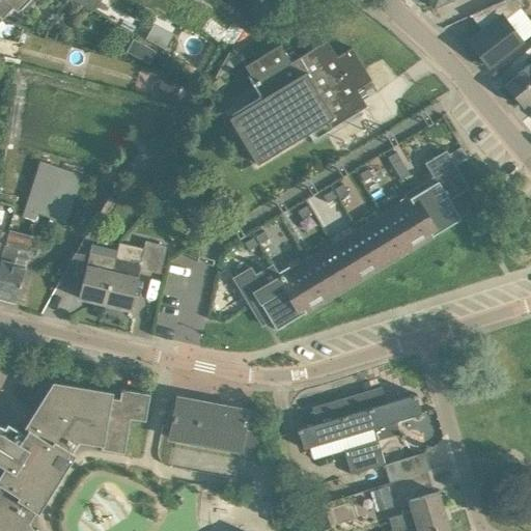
[(0,0),(0,20),(1,21),(11,9),(17,14),(29,0),(0,0)]
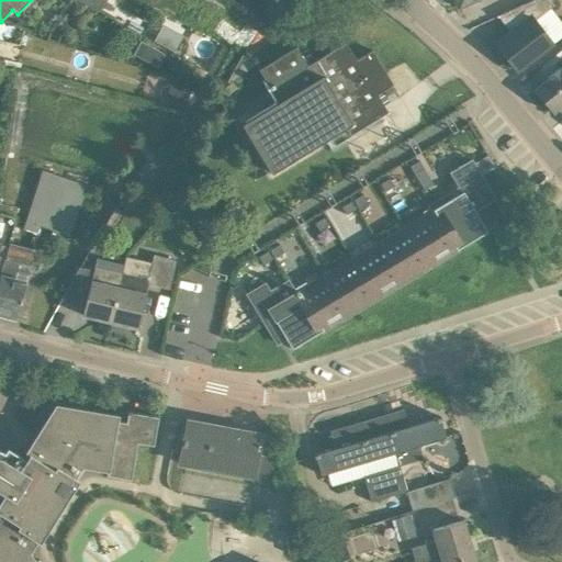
[(75,0),(98,13),(104,0),(103,0),(75,0)]
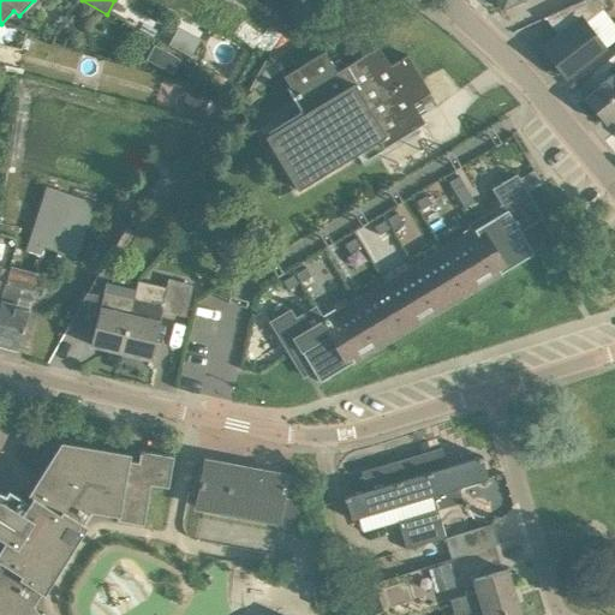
[(496,0),(501,10),(524,0),(496,0)]
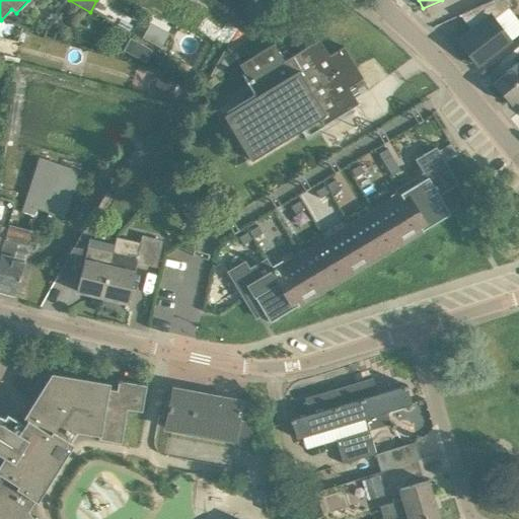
[(509,42),(493,20),(511,6),(506,0),(494,0),(459,15),(470,30),(457,41),(477,67),(509,42)]
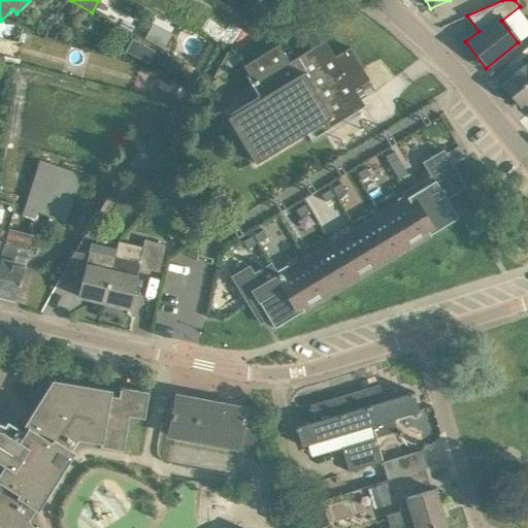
[(354,90),(367,81),(369,80),(349,48),(334,57),(324,41),(295,59),(290,51),(283,55),(277,46),(242,68),(252,83),(251,83),(253,87),(254,86),(261,99),(228,119),(254,163),(324,121),(328,127),(363,105),(354,90)]
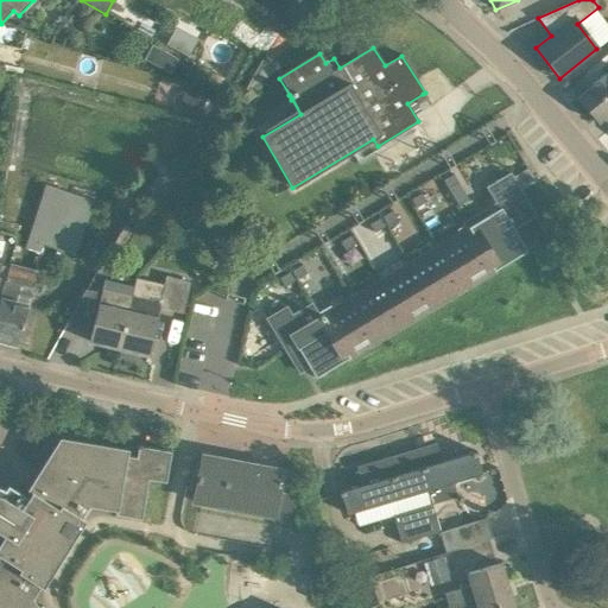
[(177,58),(164,52),(157,65),(171,73),(177,58)]
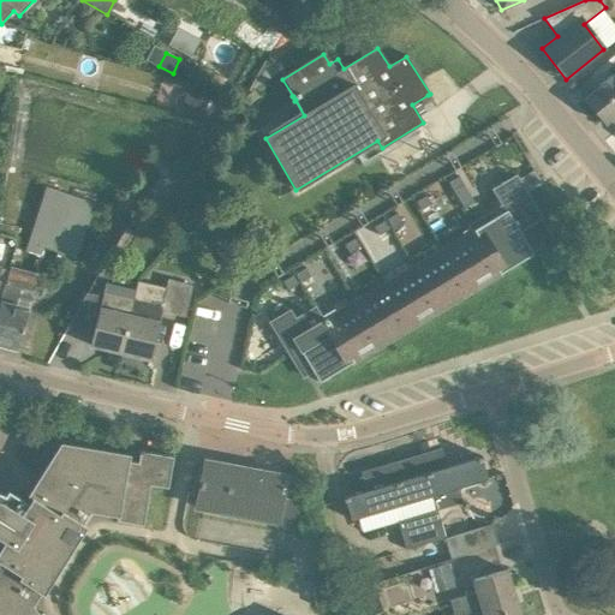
[(264,61),(249,90),(250,93),(280,72),(264,61)]
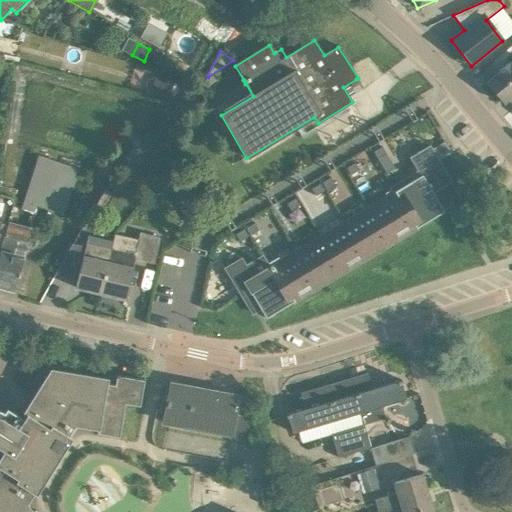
[(511,59),(484,84),(502,105),(511,95),(511,59)]
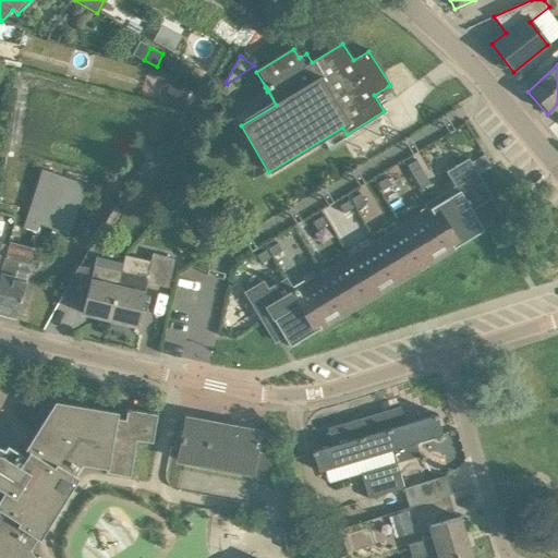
[(189,85),(168,81),(162,105),(183,109),(189,85)]
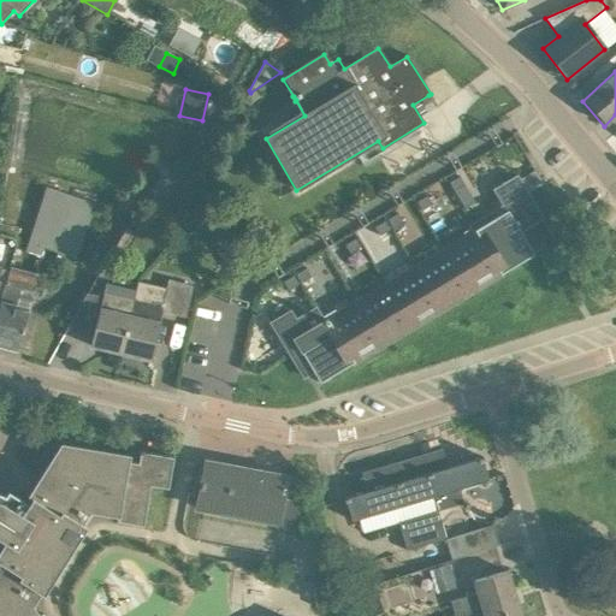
[(320,384),(534,255),(521,232),(543,219),(527,194),(543,184),(502,117),(458,143),(499,209),(469,229),(473,234),(323,323),(319,317),(298,329),(289,312),(271,323),(303,378),(313,372),(320,384)]
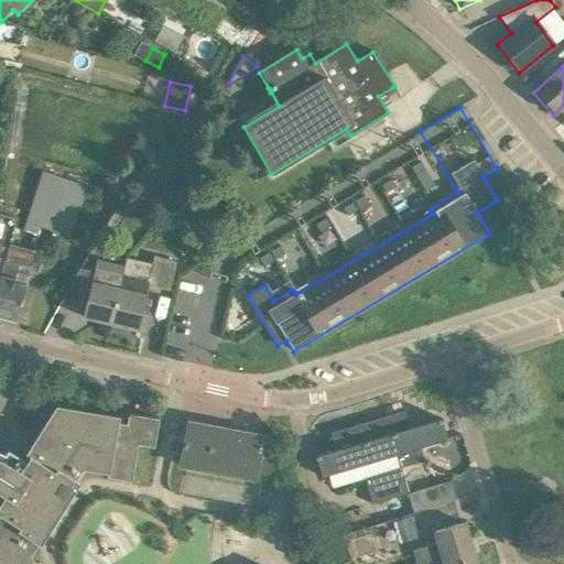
[(396,122),(354,141),(362,162),(405,142),(396,122)]
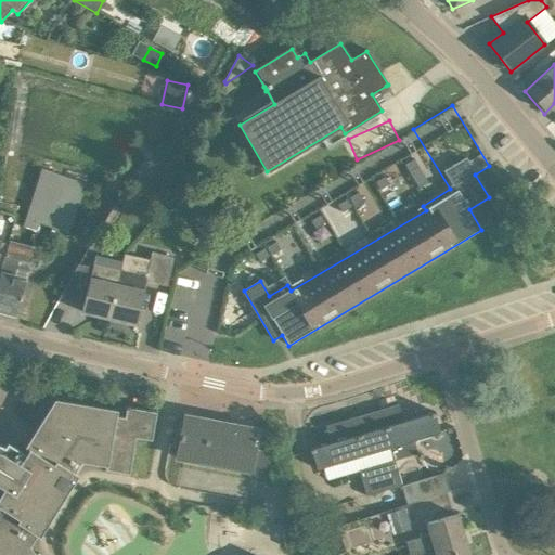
[(418,167),(414,159),(404,165),(409,172),(418,167)]
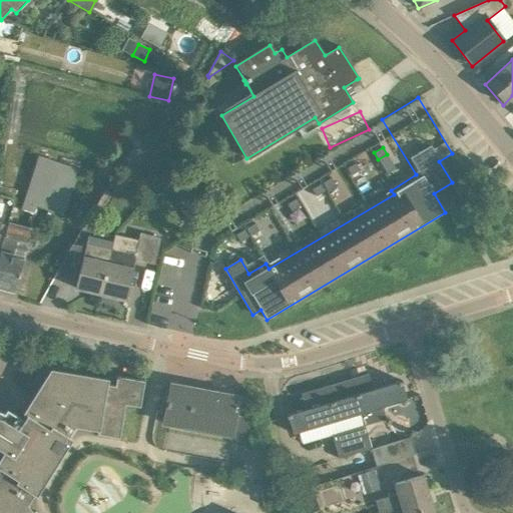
[(62,219),(77,170),(50,161),(38,157),(28,188),(27,188),(20,211),(36,216),(37,212),(38,212),(39,210),(47,211),(46,214),(62,219)]
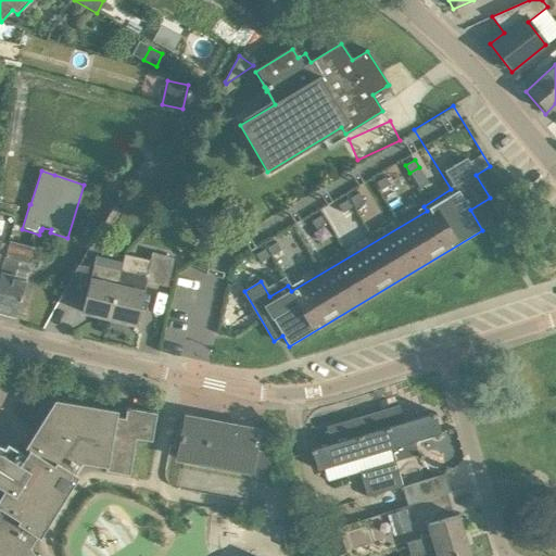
[(386,177),(377,182),(380,190),(390,185),(386,177)]
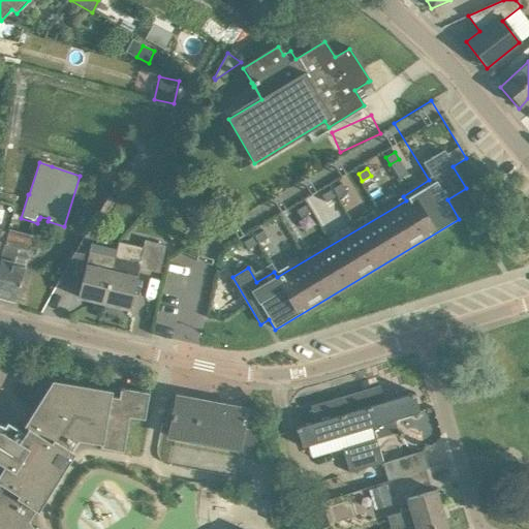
[(345,191),(341,184),(333,189),(337,196),(345,191)]
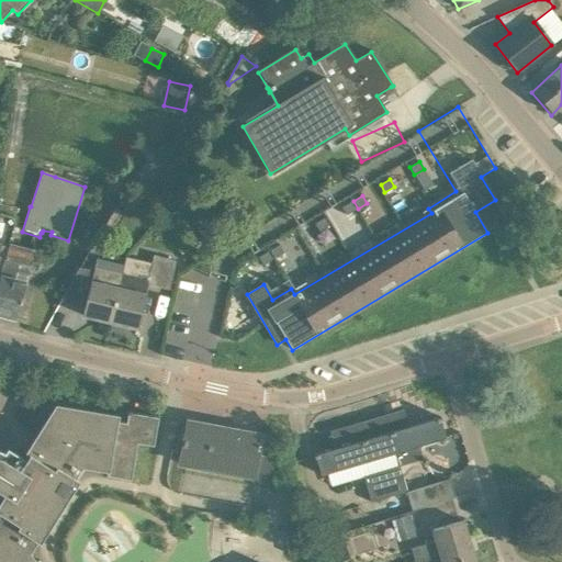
[(346,215),(356,210),(351,202),(341,208),(346,215)]
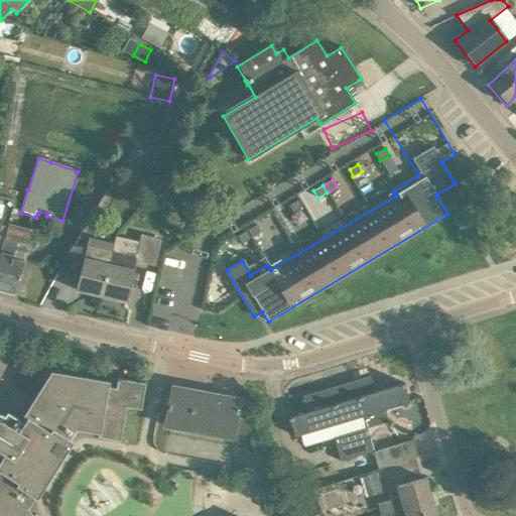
[(301,208),(297,201),(288,206),(293,213),(301,208)]
